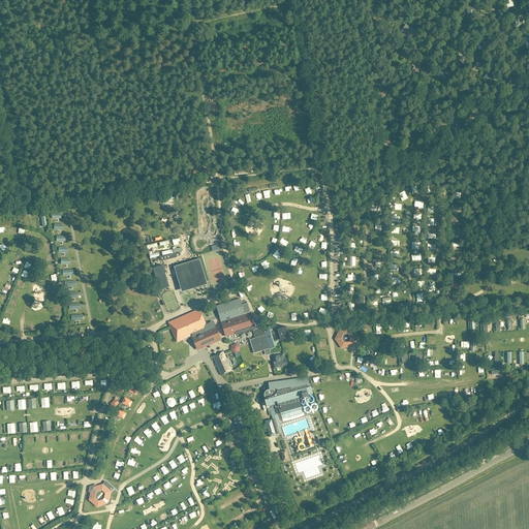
[(456,2),(446,4),(447,10),(457,9),(456,2)]
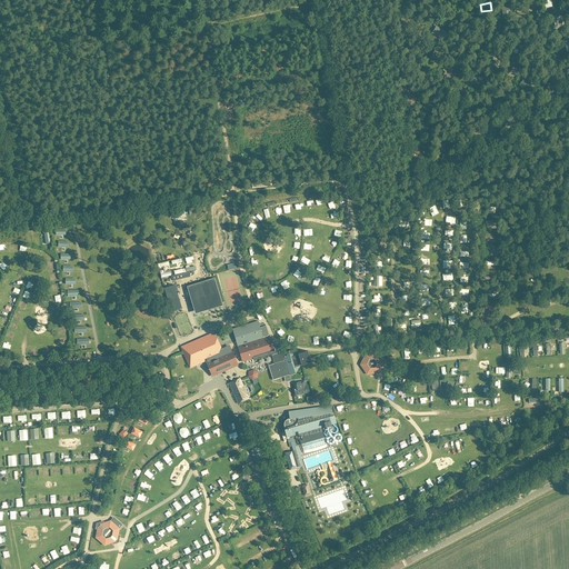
[(503,18),(511,17),(510,13),(512,13),(512,10),(510,10),(509,7),(502,8),(503,18)]
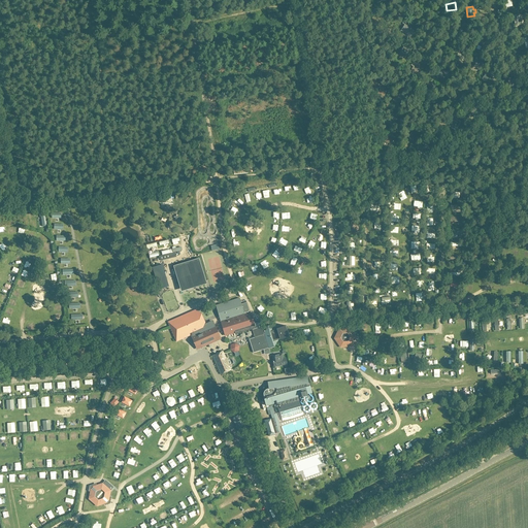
[(410,37),(414,31),(413,30),(414,28),(404,22),(402,24),(404,25),(401,31),(410,37)]
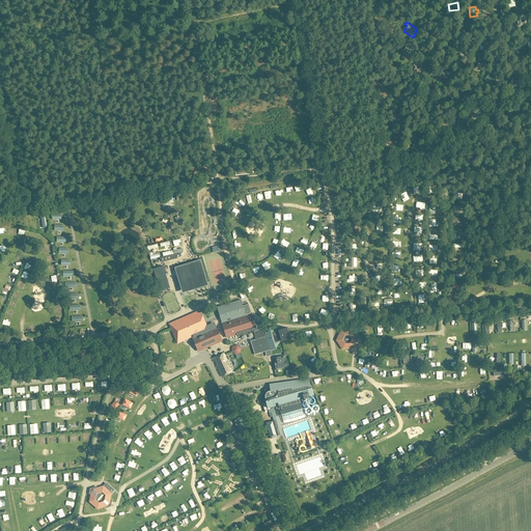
[(480,46),(486,49),(492,40),(485,37),(480,46)]
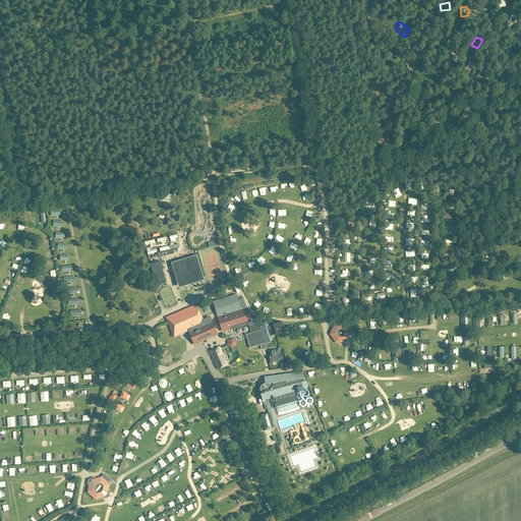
[(398,46),(394,53),(399,57),(404,50),(398,46)]
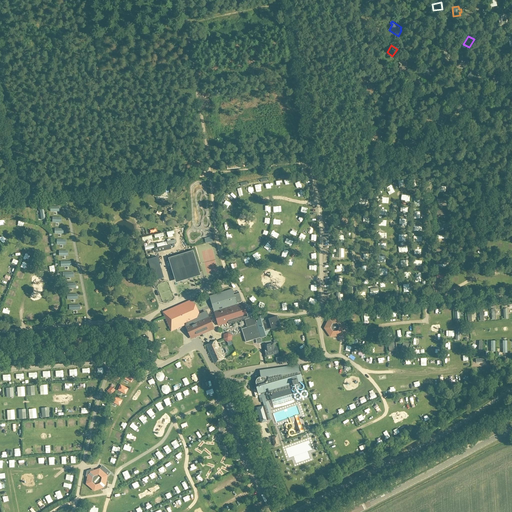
[(444,52),(439,60),(445,63),(450,56),(444,52)]
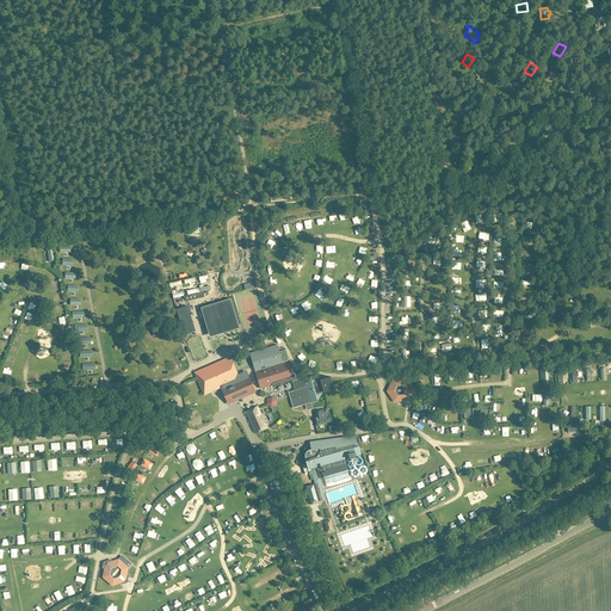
[(555,82),(559,75),(555,73),(556,71),(553,69),(554,68),(551,67),(549,71),(551,73),(549,78),(547,76),(544,81),(548,82),(550,79),(555,82)]
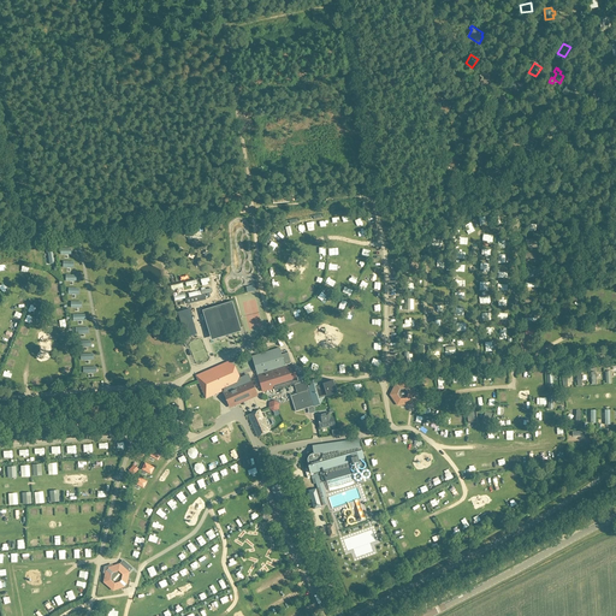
[(479,83),(486,87),(490,81),(487,80),(489,77),(481,72),(479,77),(481,78),(479,83)]
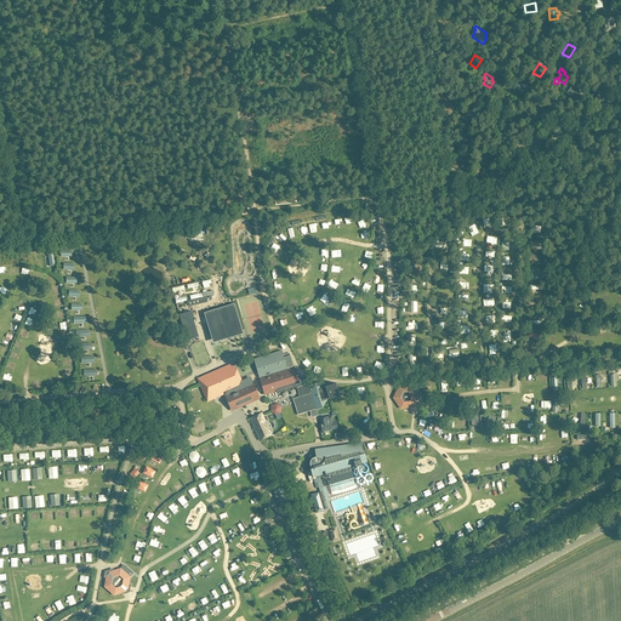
[(519,81),(513,91),(520,95),(527,85),(519,81)]
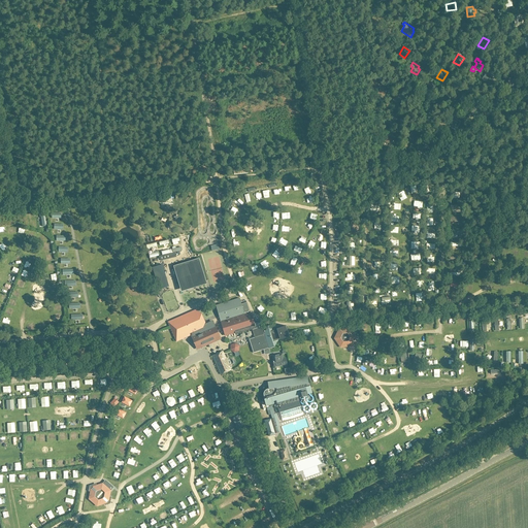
[(482,79),(490,85),(495,77),(487,72),(485,75),(488,76),(487,78),(484,77),(482,79)]
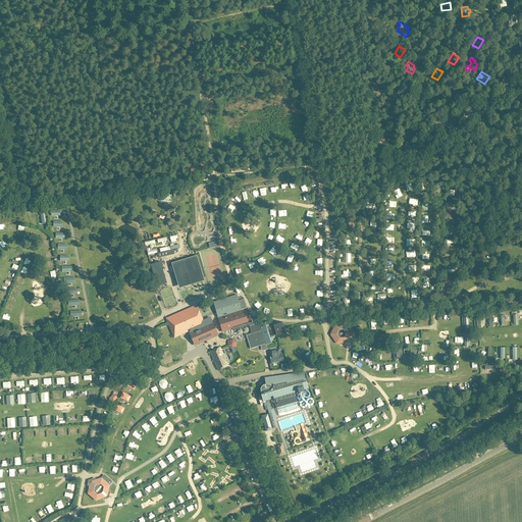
[(509,88),(511,89),(514,84),(506,79),(501,88),(507,91),(509,88)]
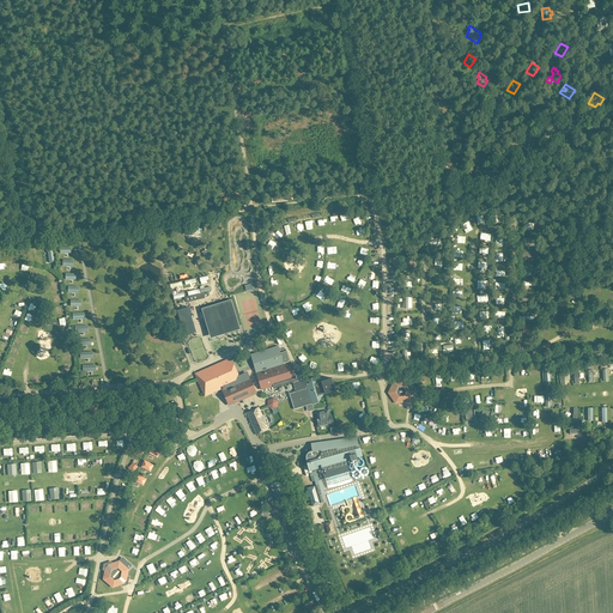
[(497,108),(501,102),(503,103),(505,99),(495,95),(490,104),(497,108)]
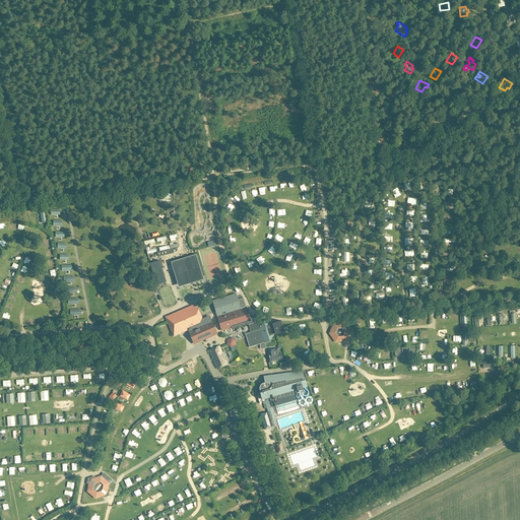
[(382,89),(376,85),(374,84),(372,87),(374,88),(372,93),(377,96),(382,89)]
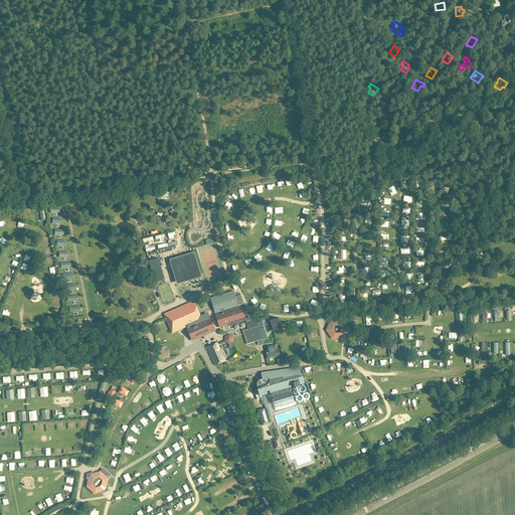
[(388,102),(392,97),(394,98),(395,96),(387,91),(383,99),(388,102)]
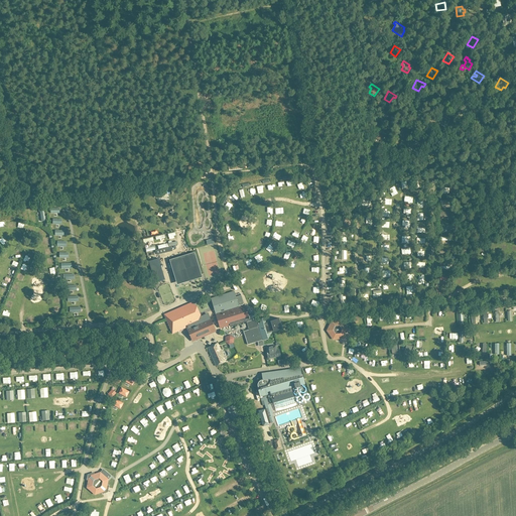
[(485,91),(481,99),(486,102),(491,95),(485,91)]
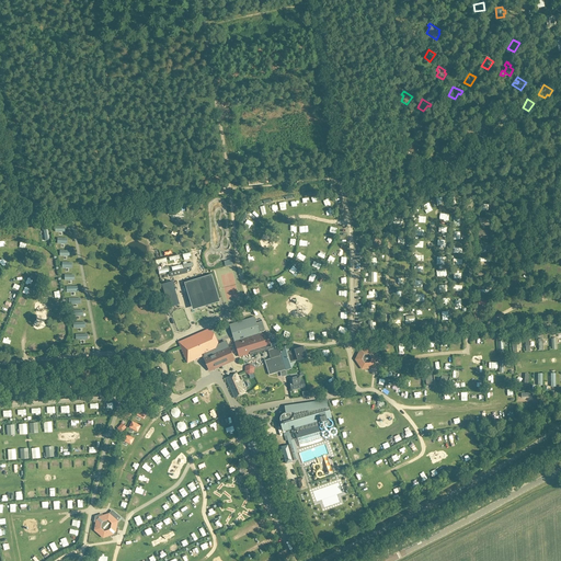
[(501,125),(506,117),(500,113),(494,122),(501,125)]
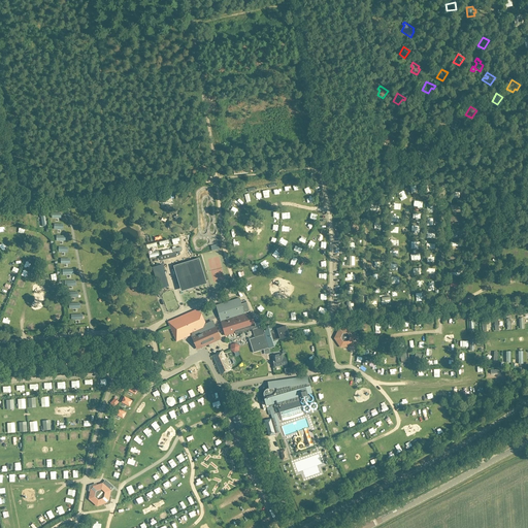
[(399,117),(394,112),(389,121),(395,124),(399,117)]
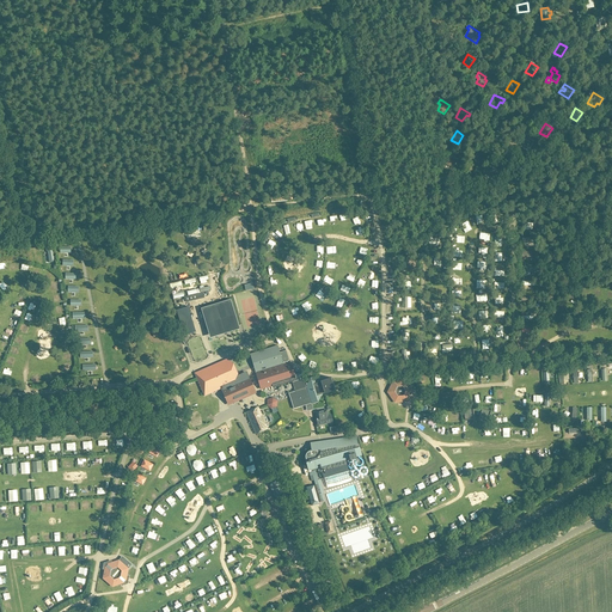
[(525,141),(521,147),(528,151),(533,142),(524,136),(522,139),(525,141)]
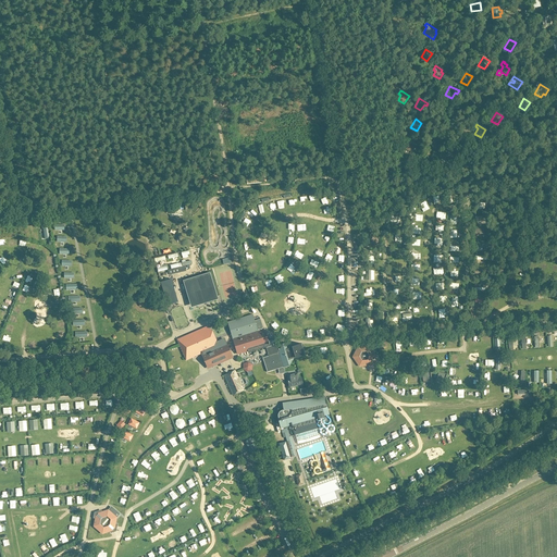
[(443,139),(436,135),(432,144),(437,147),(443,139)]
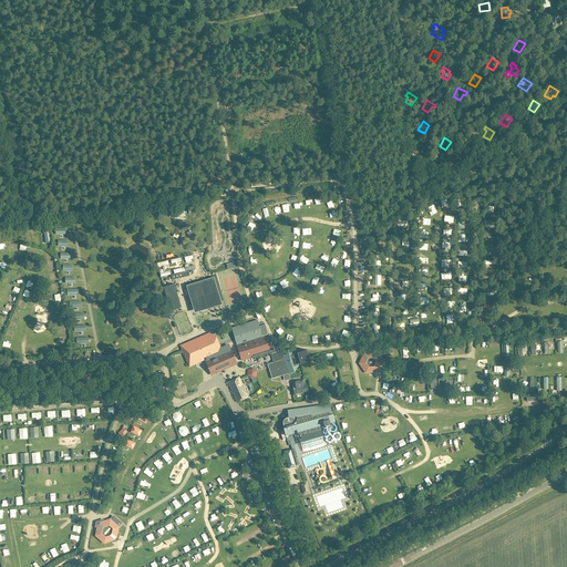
[(413,152),(420,156),(424,147),(418,144),(413,152)]
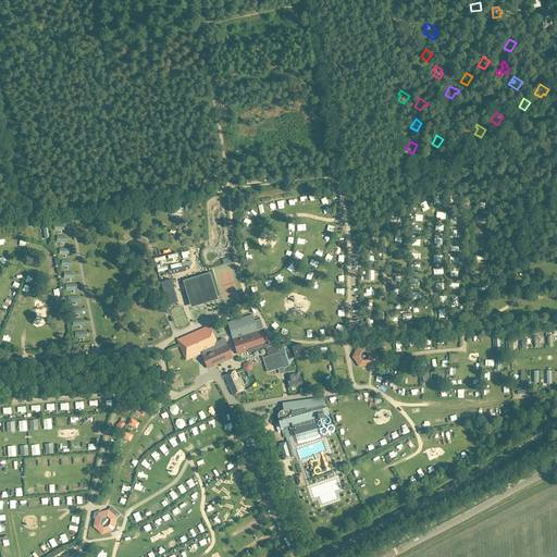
[(444,160),(450,163),(455,156),(449,151),(444,160)]
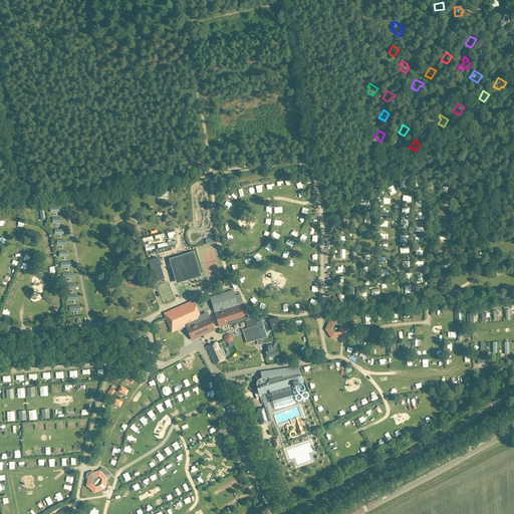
[(44,210),(36,211),(38,222),(45,221),(44,210)]
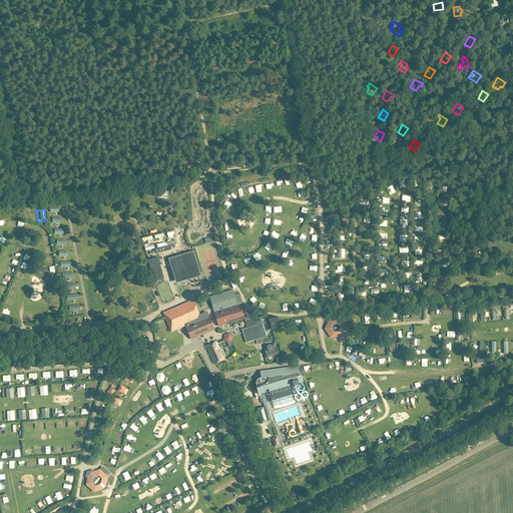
[(155,253),(171,249),(170,244),(154,248),(155,253)]
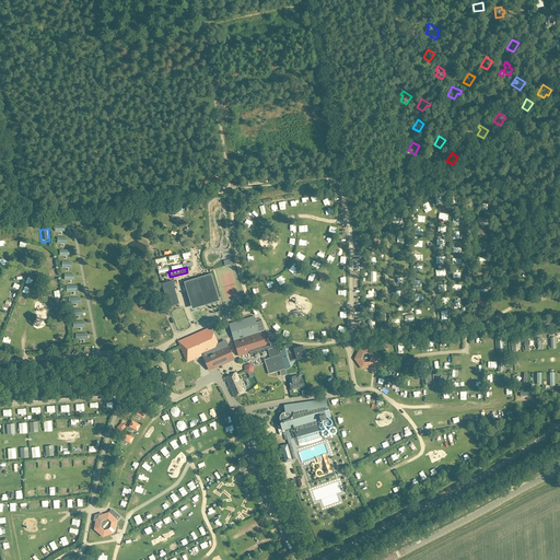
[(211,275),(184,282),(193,310),(219,301),(218,298),(211,275)]
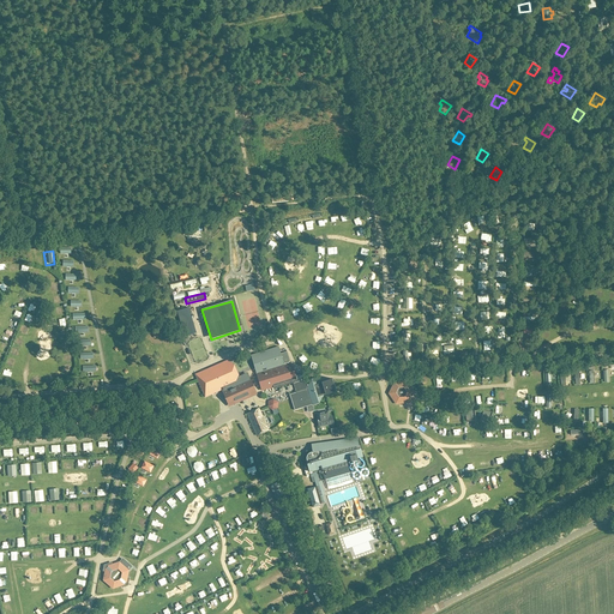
[(188,307),(178,311),(185,337),(196,333),(188,307)]
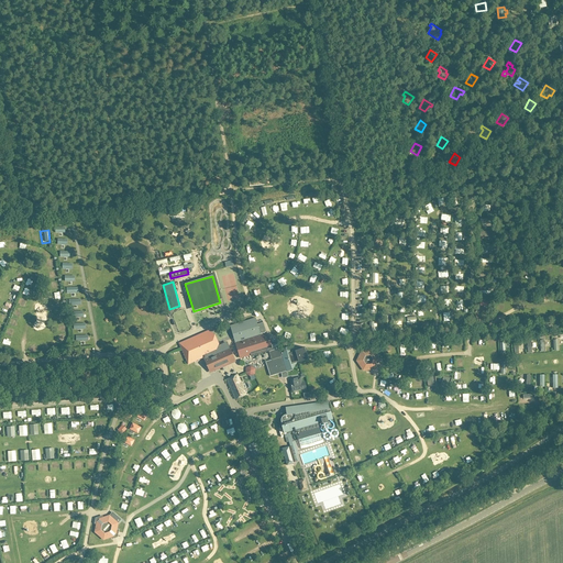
[(198,324),(211,320),(208,311),(195,316),(198,324)]
